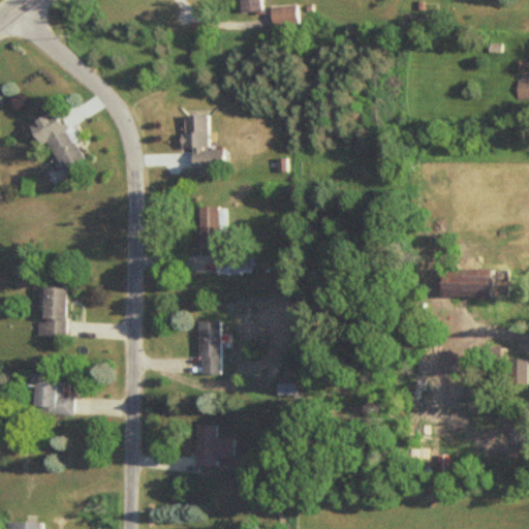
[(267,13),(267,0),(244,0),(244,13),(267,13)]
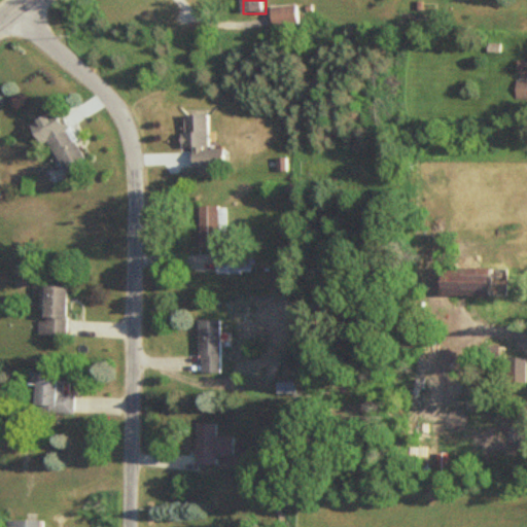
[(302,26),(302,5),(274,6),(274,26),(302,26)]
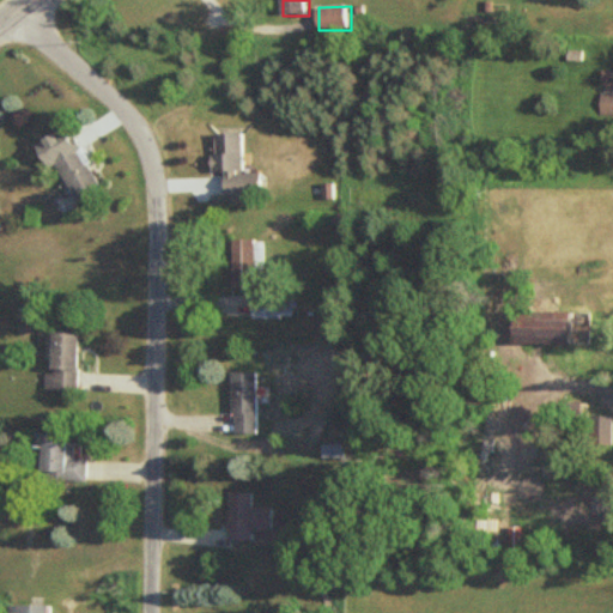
[(612,92),(598,93),(598,114),(612,114),(612,92)]
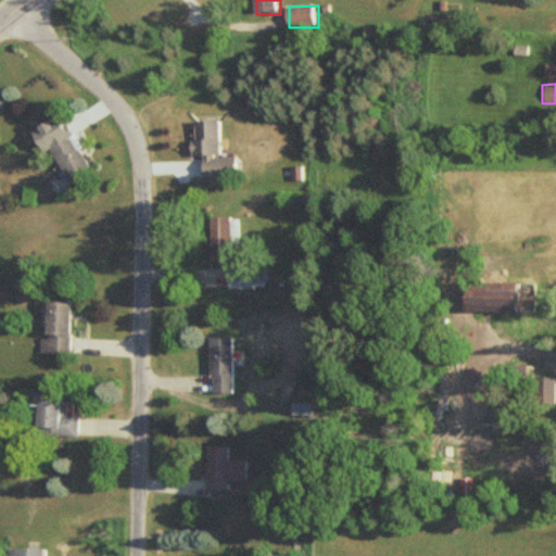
[(201,154),(201,176),(235,175),(235,156),(218,156),(217,118),(190,119),(191,155),(201,154)]
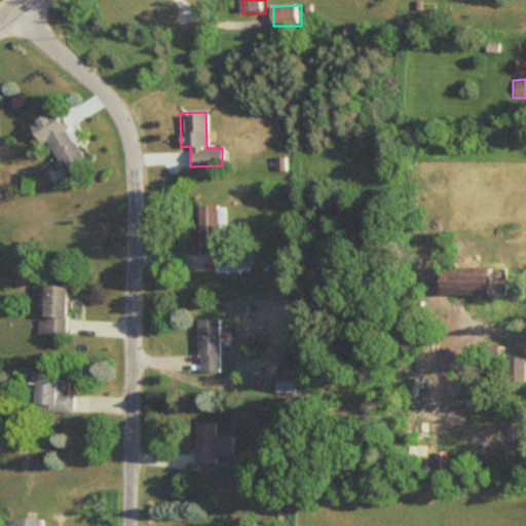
[(53,140),(72,172),(92,159),(73,127),(53,140)]
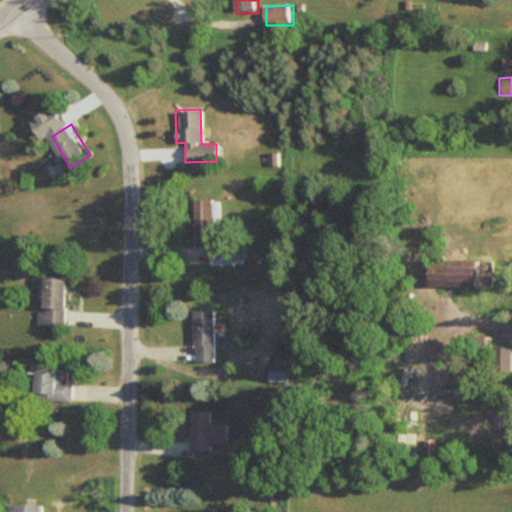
[(194,199),(194,239),(219,239),(219,199),(194,199)]
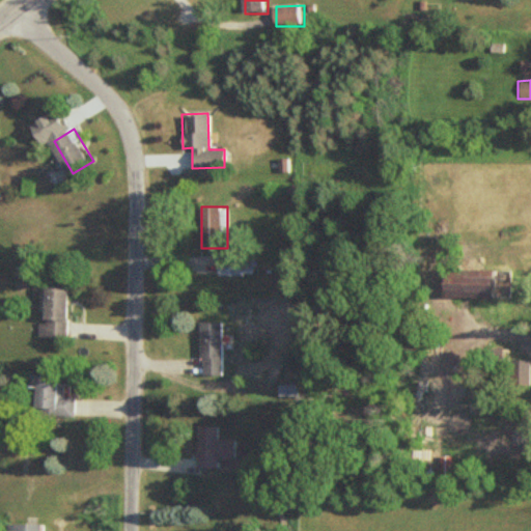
[(218,254),(218,275),(254,275),(254,254),(218,254)]
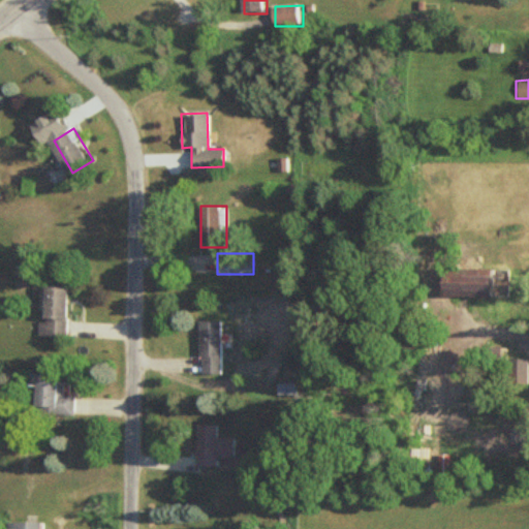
[(505,269),(487,269),(487,298),(505,298),(505,269)]
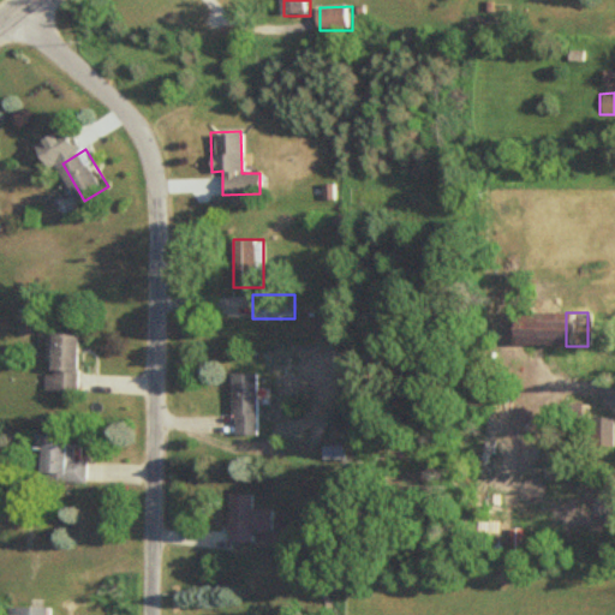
[(535,336),(560,336),(560,315),(535,315),(535,336)]
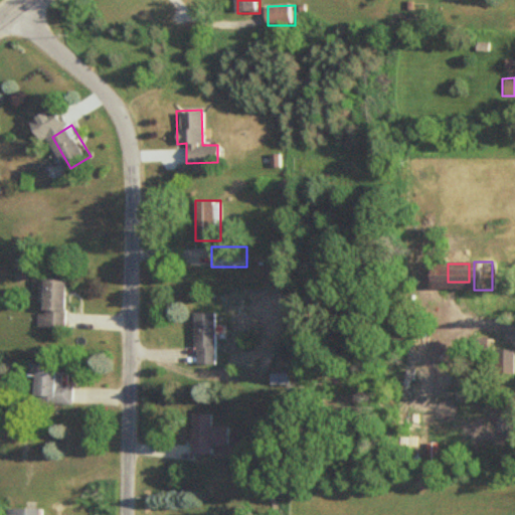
[(64,278),(38,277),(37,326),(63,326),(64,278)]
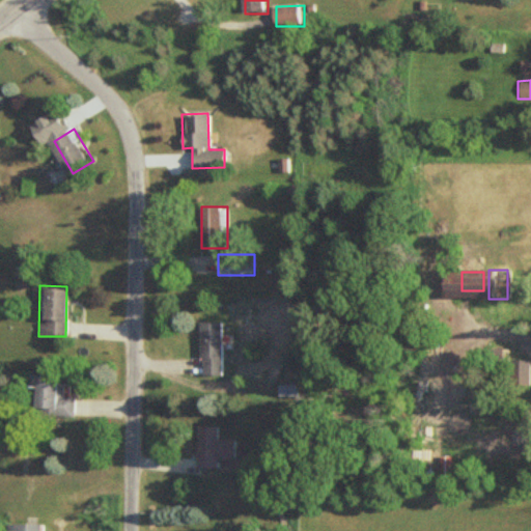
[(199,320),(199,374),(223,374),(223,320),(199,320)]
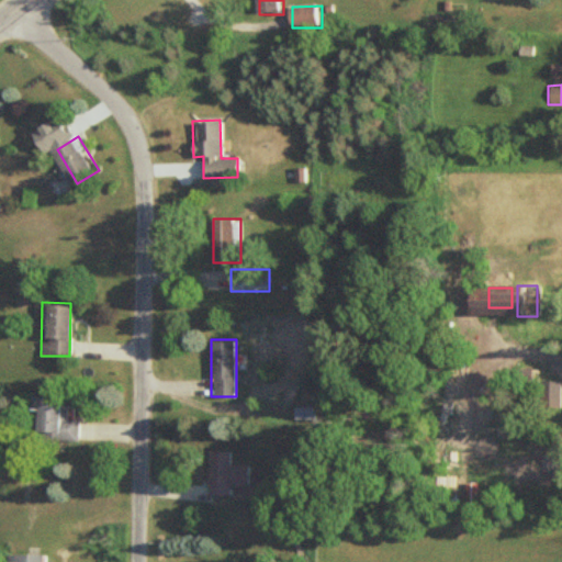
[(561,402),(561,380),(542,380),(541,402),(561,402)]
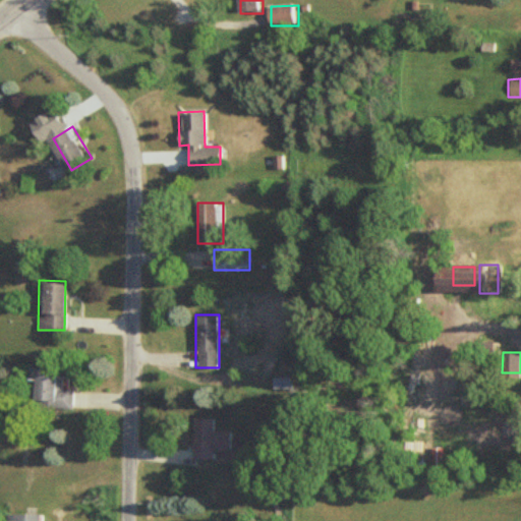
[(70,407),(71,388),(60,388),(61,370),(25,369),(24,406),(70,407)]
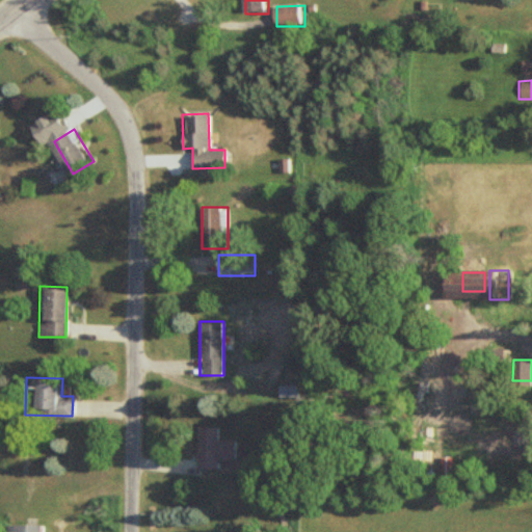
[(215,468),(215,459),(235,459),(235,440),(217,439),(218,426),(195,426),(195,468),(215,468)]
